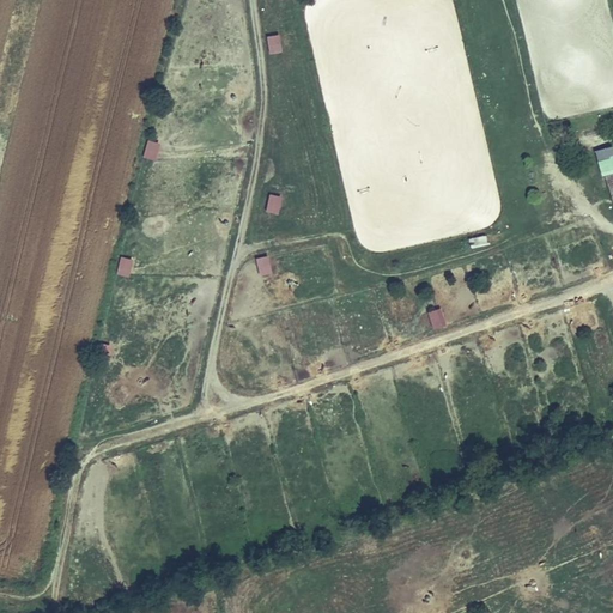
[(278,34),(265,37),(268,55),(281,53),(278,34)]
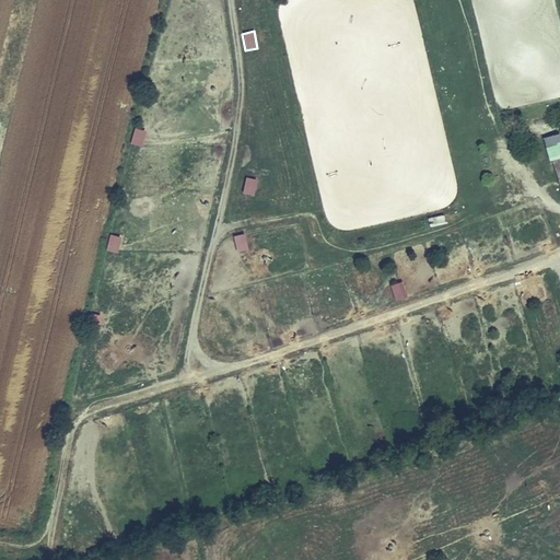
[(133,128),(129,146),(141,149),(146,131),(133,128)]
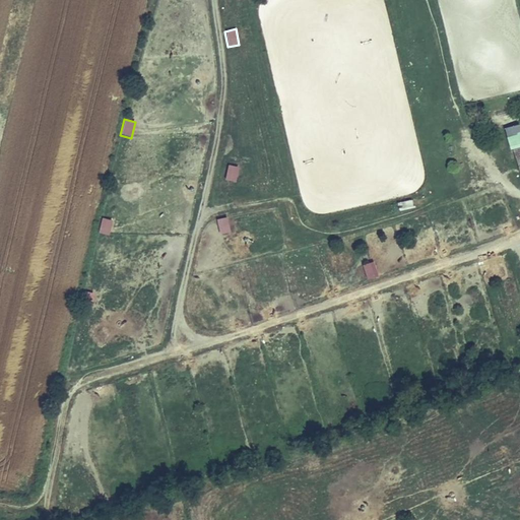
[(519,125),(507,129),(519,168),(519,125)]
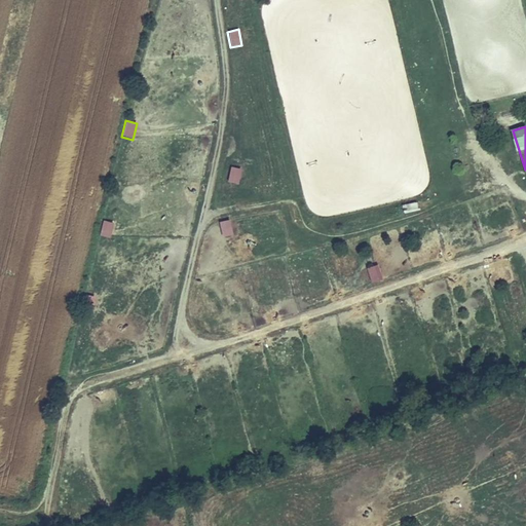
[(238,184),(241,170),(230,166),(226,182),(238,184)]
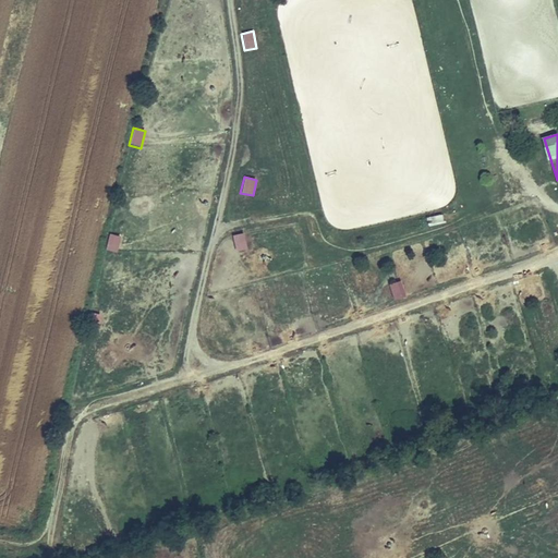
[(244,234),(247,249),(255,246),(251,232),(244,234)]
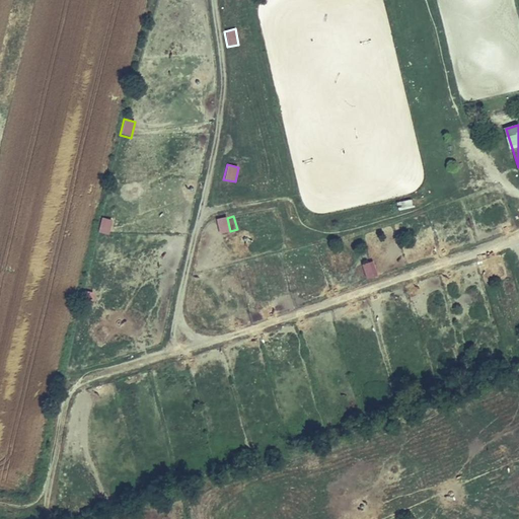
[(218,233),(228,232),(226,217),(216,218),(218,233)]
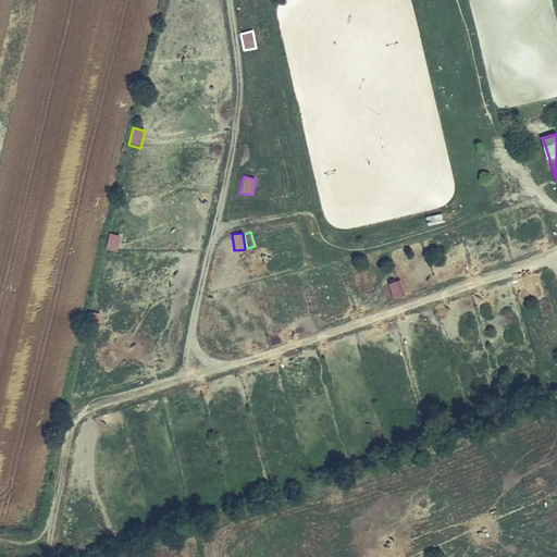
[(118,252),(120,235),(108,234),(106,250),(118,252)]
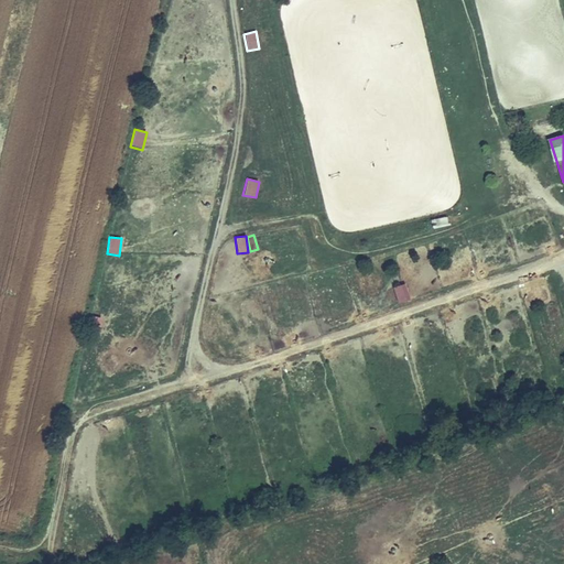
[(398,305),(411,301),(404,283),(392,288),(398,305)]
